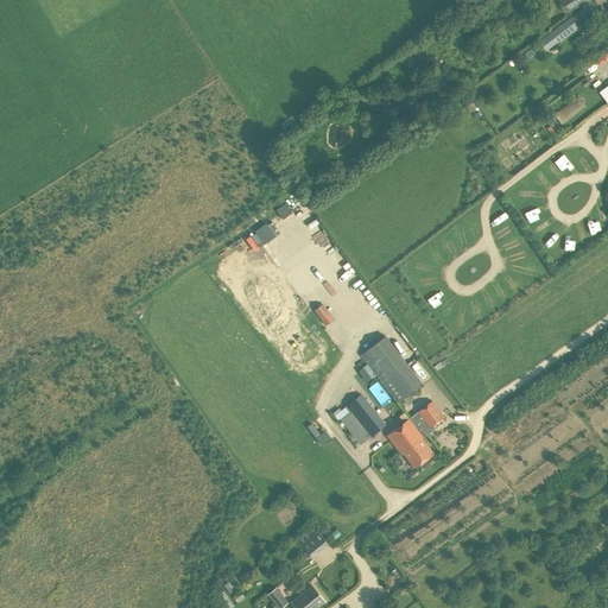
[(567,14),(589,0),(558,0),(567,14)]
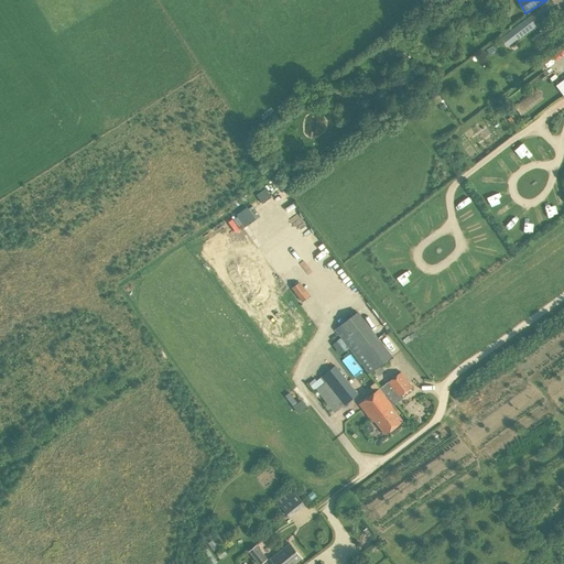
[(541,21),(556,12),(548,0),(539,6),(540,9),(534,12),(541,21)]
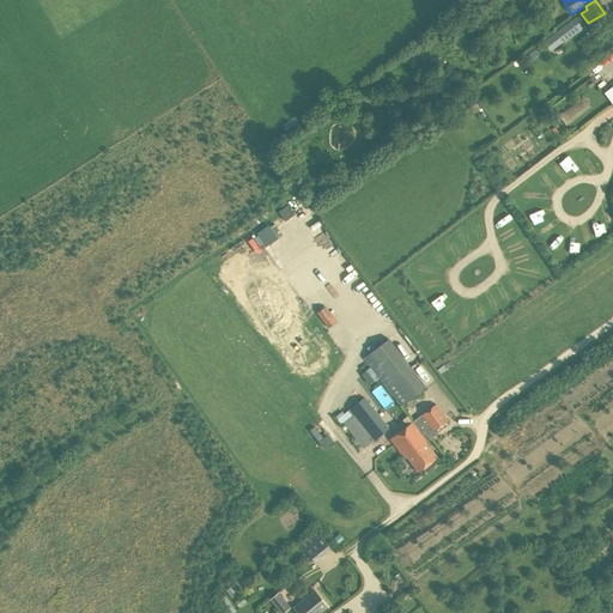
[(563,44),(582,29),(572,18),(553,34),(563,44)]
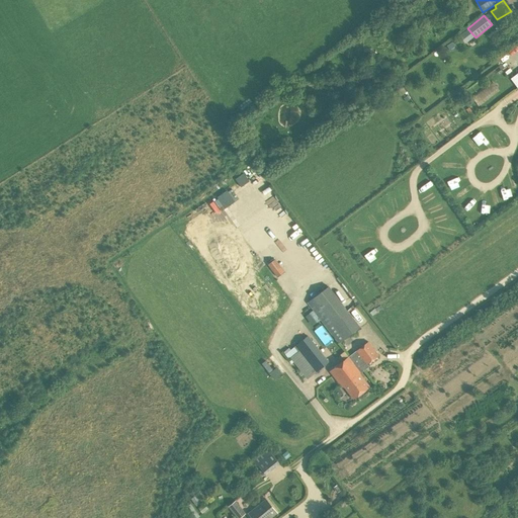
[(446,46),(449,51),(455,46),(452,41),(446,46)]
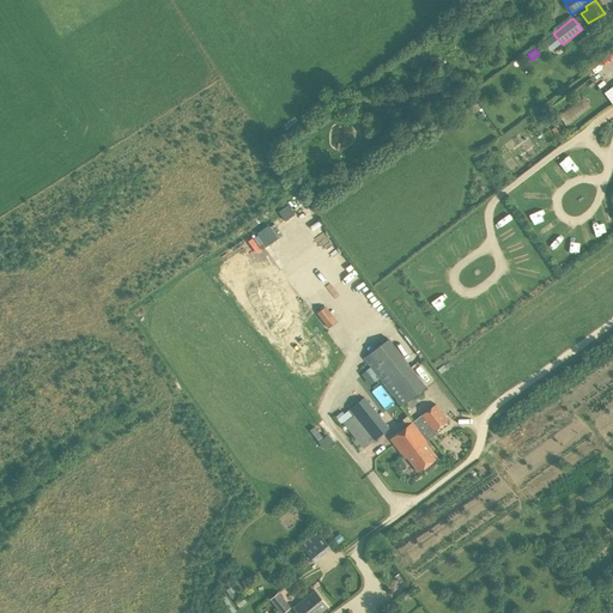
[(375,307),(382,304),(375,290),(369,292),(375,307)]
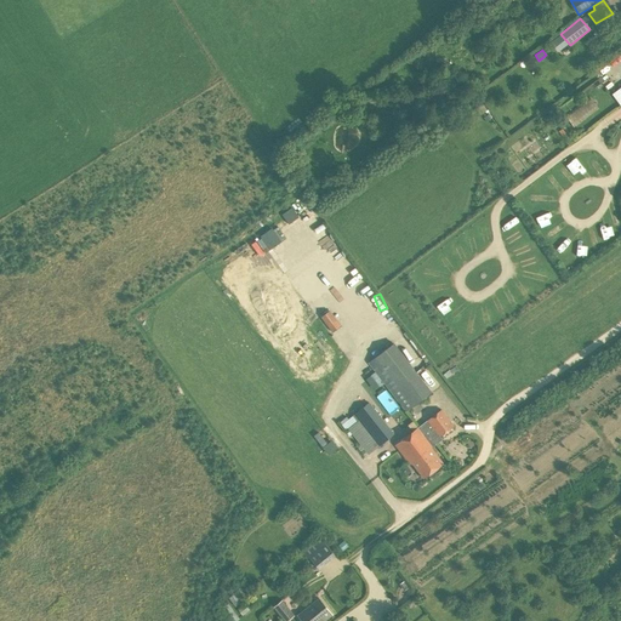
[(330,311),(320,317),(332,332),(341,326),(330,311)]
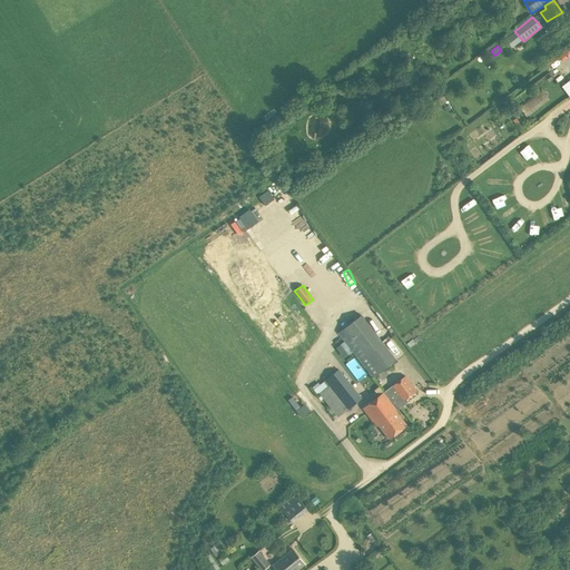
[(372,377),(395,360),(361,315),(337,333),(372,377)]
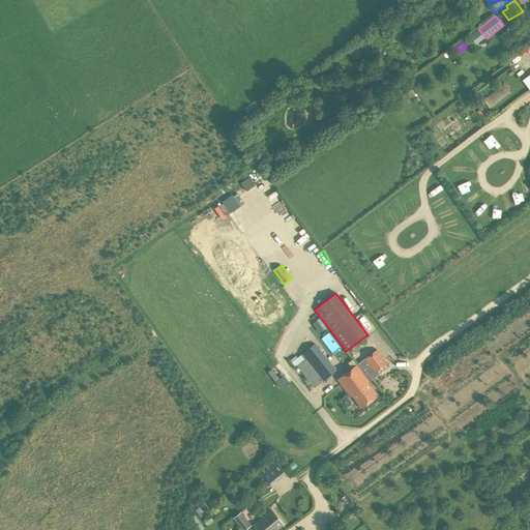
[(322,382),(336,371),(315,344),(301,355),(304,360),(322,382)]
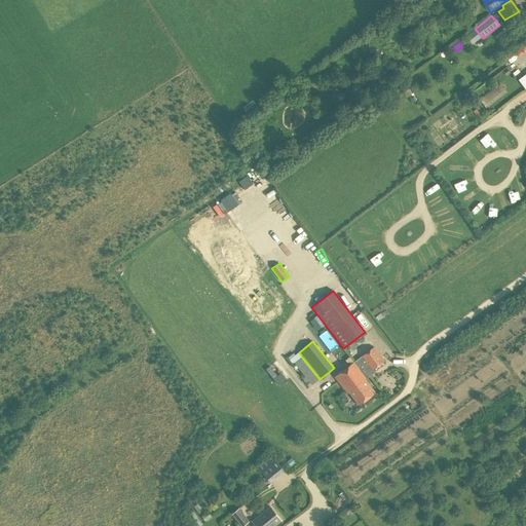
[(373,371),(385,362),(374,346),(353,363),(365,377),(373,371)]
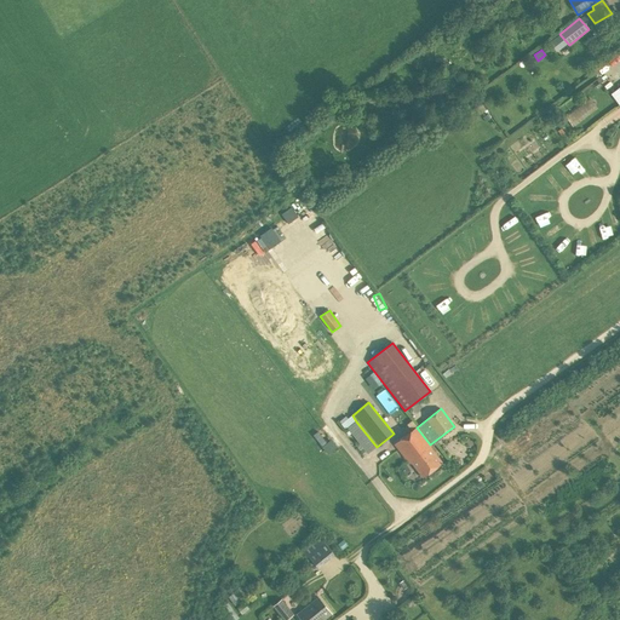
[(348,429),(356,422),(352,415),(342,424),(345,430),(348,429)]
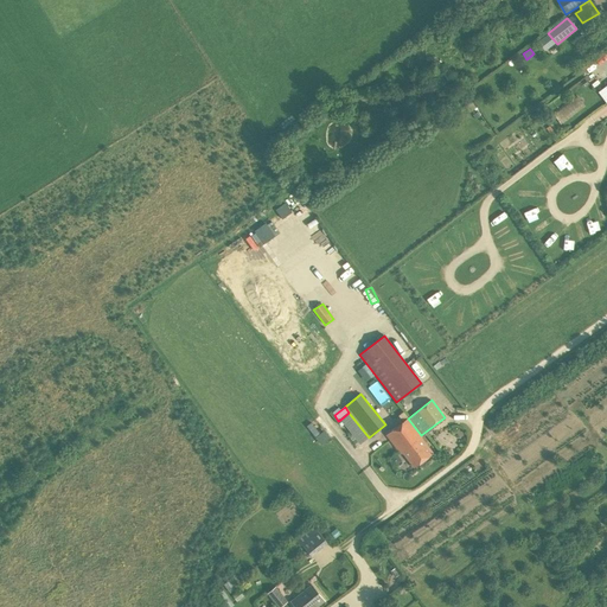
[(433,453),(421,438),(422,436),(421,435),(408,419),(387,435),(401,454),(403,453),(414,467),(433,453)]
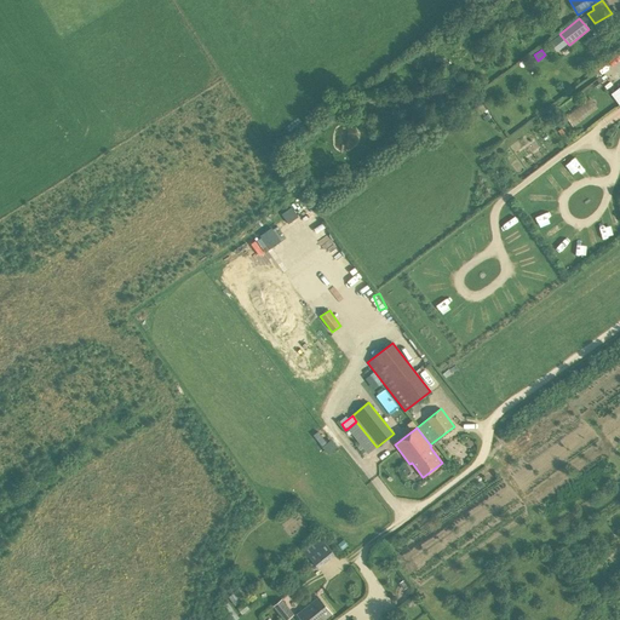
[(320,568),(338,557),(326,538),(308,549),(320,568)]
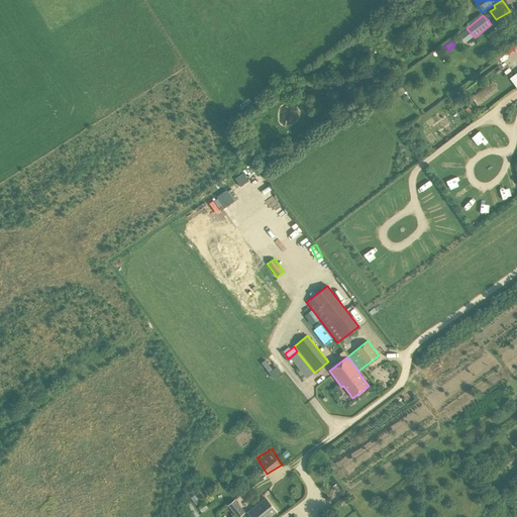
[(340,490),(336,484),(332,487),(336,493),(340,490)]
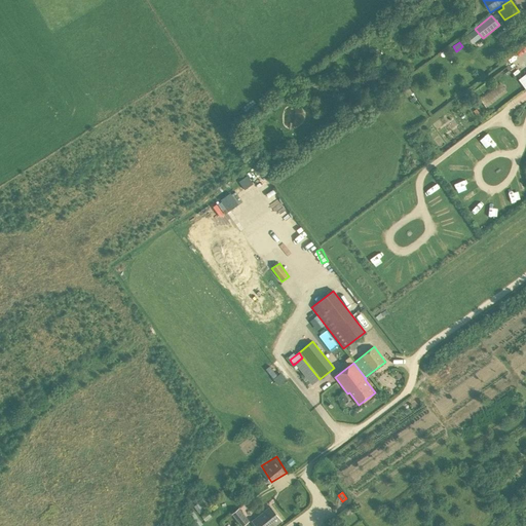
[(199,514),(203,511),(198,503),(193,506),(199,514)]
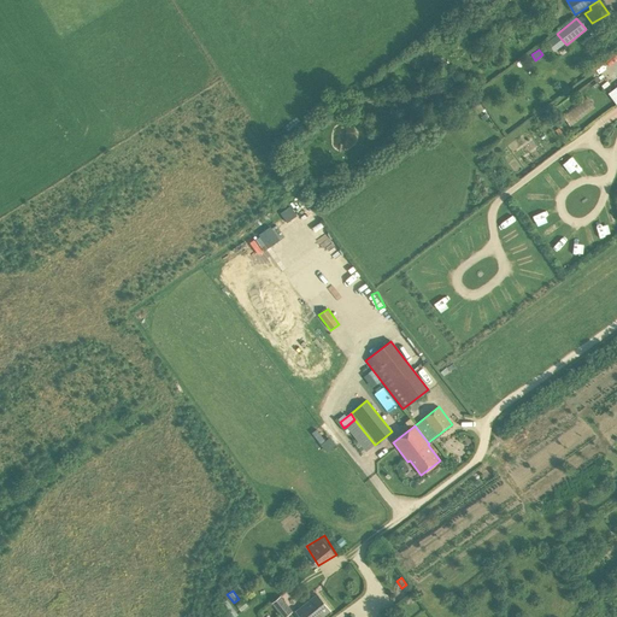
[(299,616),(321,616),(329,611),(316,594),(295,611),(299,616)]
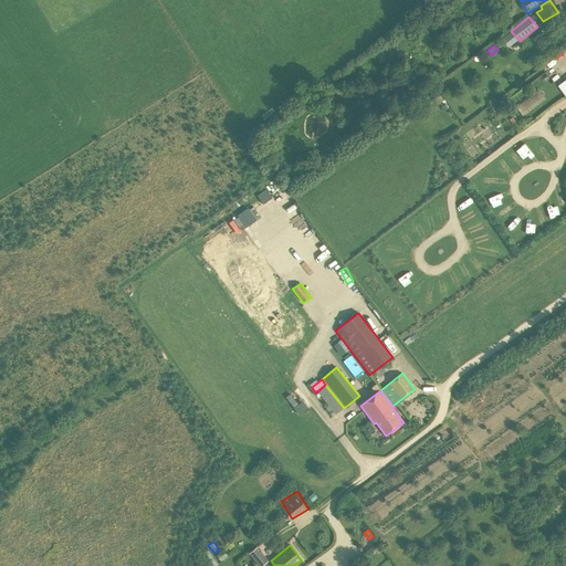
[(258,565),(261,565),(269,561),(257,546),(249,554),(258,565)]
